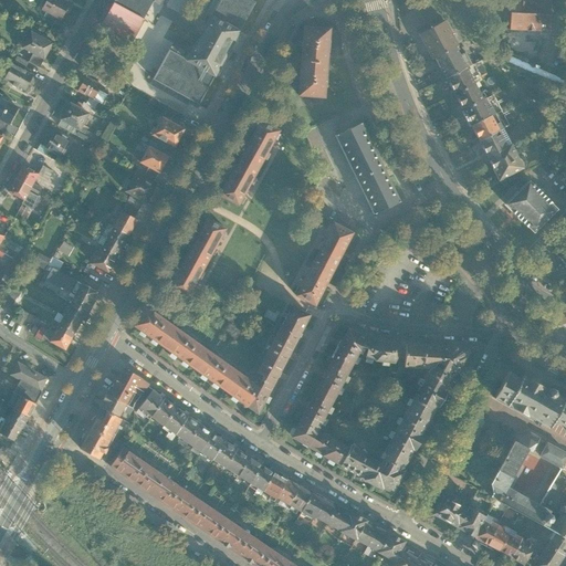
[(46,0),(43,9),(46,11),(58,17),(63,19),(72,2),(67,0),(46,0)]
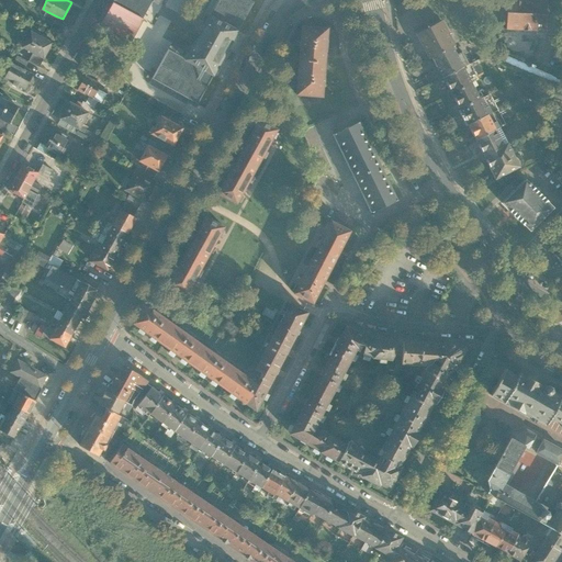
[(131,40),(152,0),(110,0),(99,22),(131,40)]
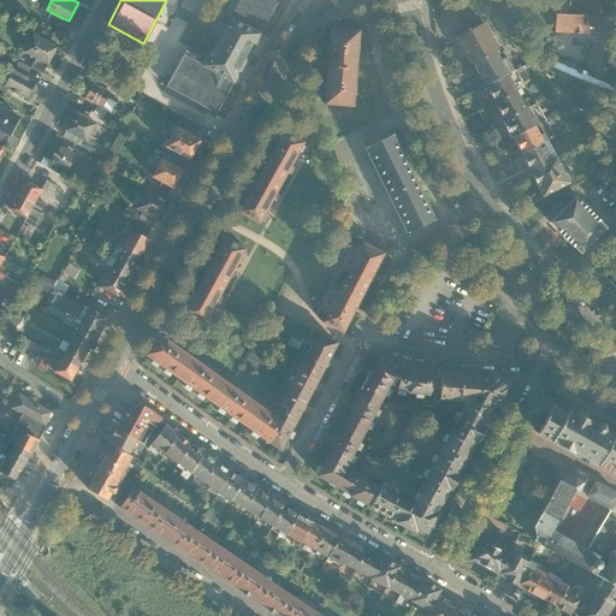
[(184,48),(164,84),(214,112),(277,0),(235,0),(202,58),(184,48)]
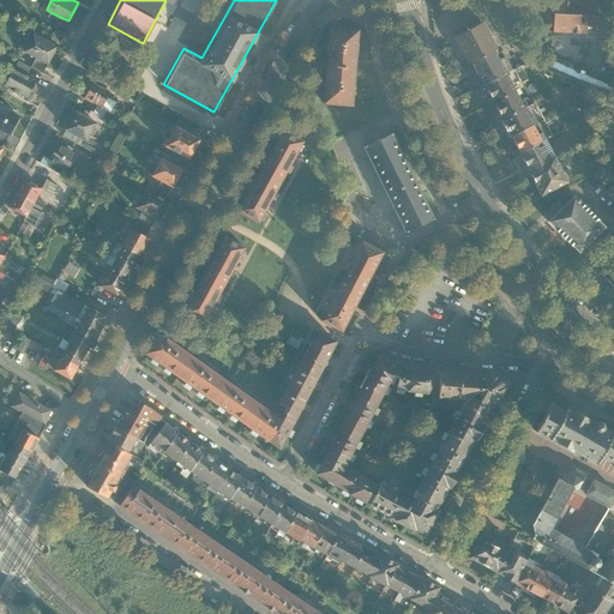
[(552,0),(551,31),(599,34),(600,0),(552,0)]
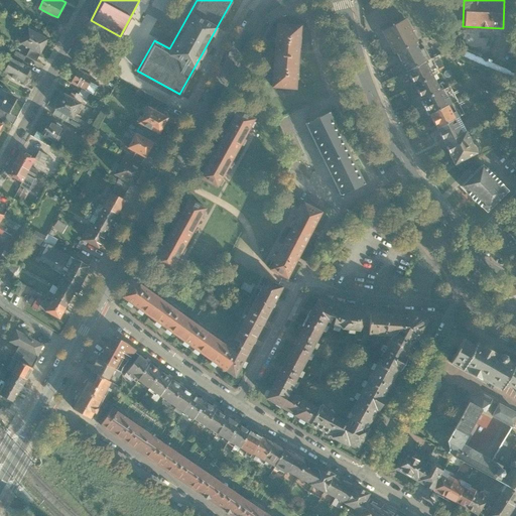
[(52,15),(42,10),(39,14),(49,20),(52,15)]
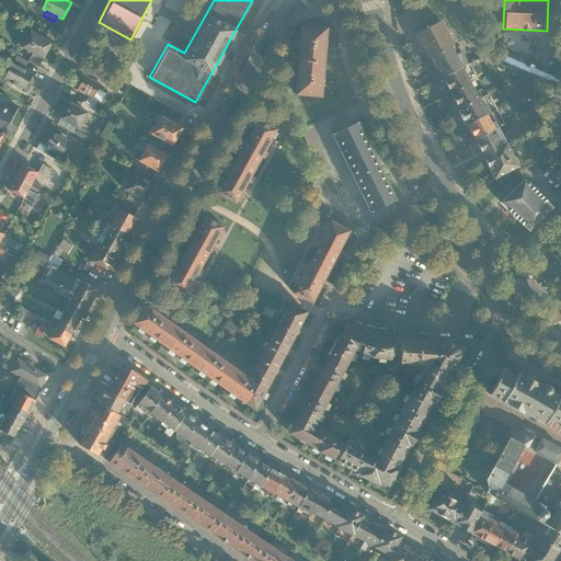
[(414,34),(425,56),(451,43),(439,21),(414,34)]
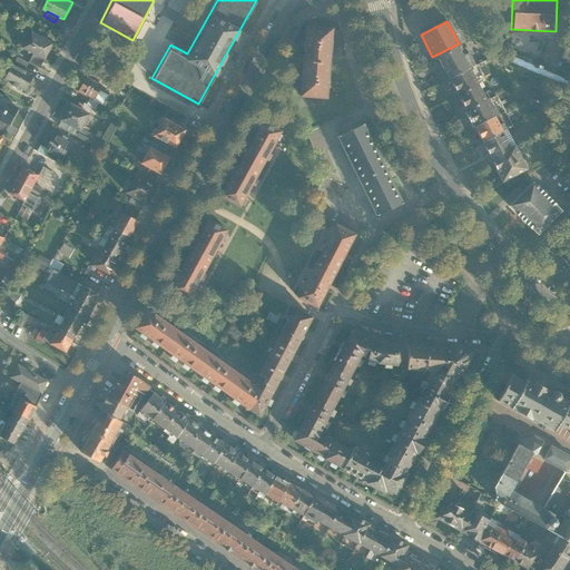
[(303,25),(301,60),(328,61),(331,26),(303,25)]
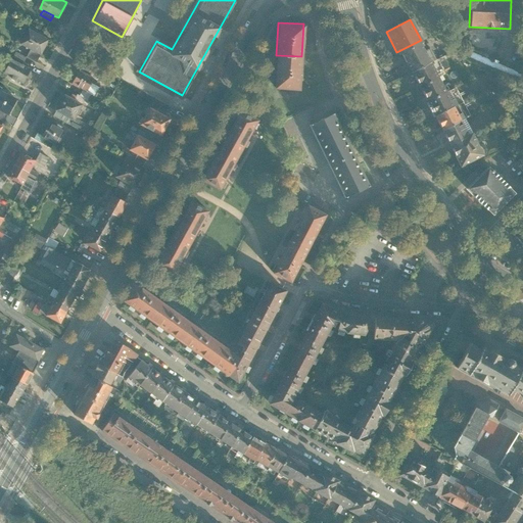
[(50,39),(30,28),(21,43),(31,49),(41,54),(50,39)]
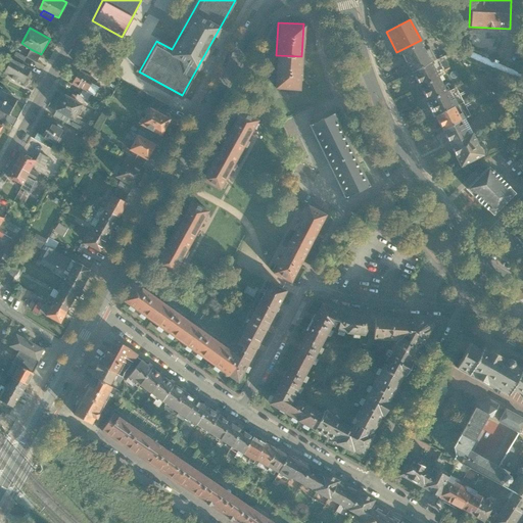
[(423,44),(421,40),(396,52),(409,75),(429,63),(419,45),(423,44)]
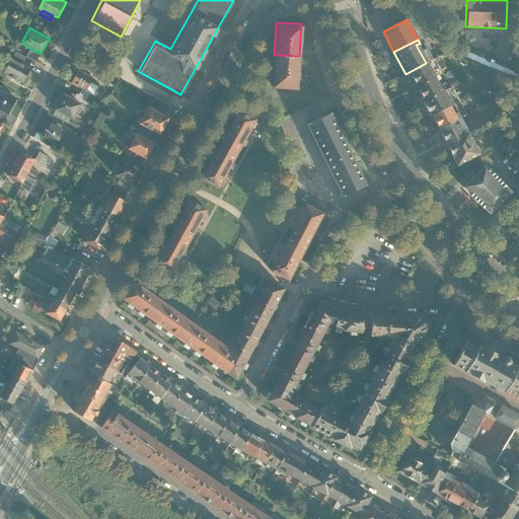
[(30,49),(26,57),(36,62),(41,54),(30,49)]
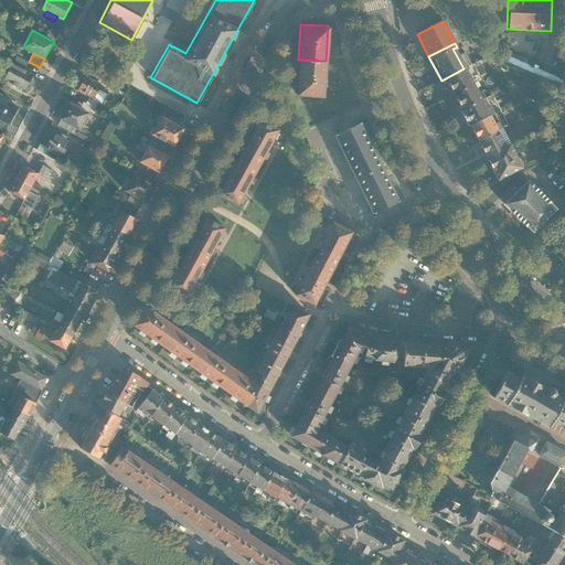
[(17,55),(13,62),(24,68),(29,62),(17,55)]
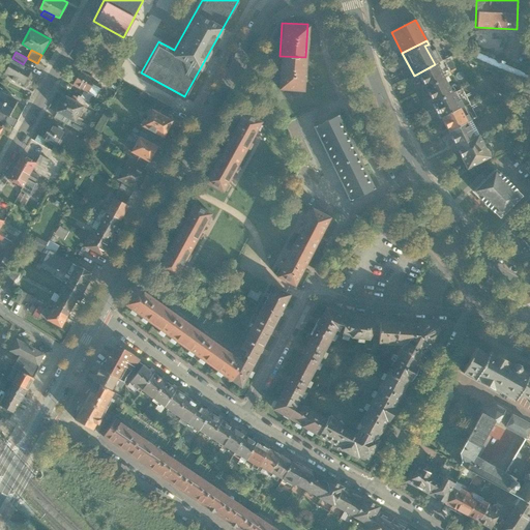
[(280,56),(277,89),(303,90),(305,57),(280,56)]
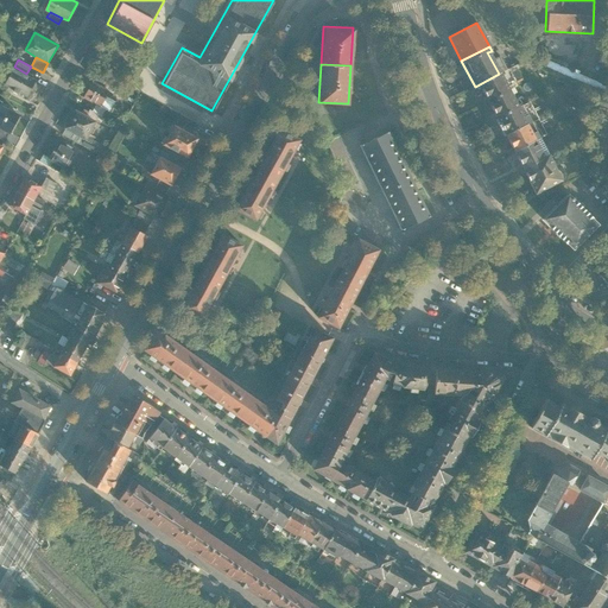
[(26,74),(14,67),(5,84),(29,97),(38,81),(26,74)]
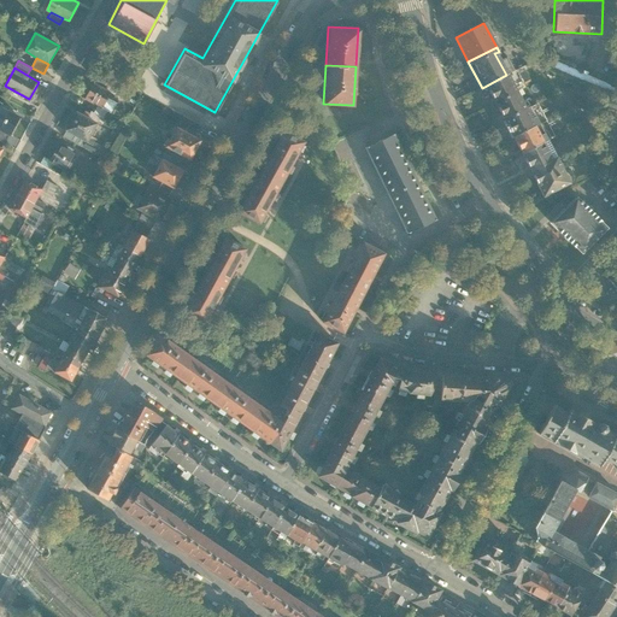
[(482,88),(491,105),(516,92),(506,75),(482,88)]
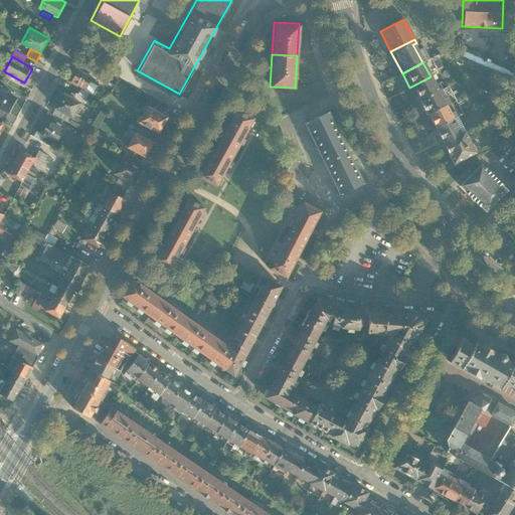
[(93,77),(77,69),(69,82),(84,91),(93,77)]
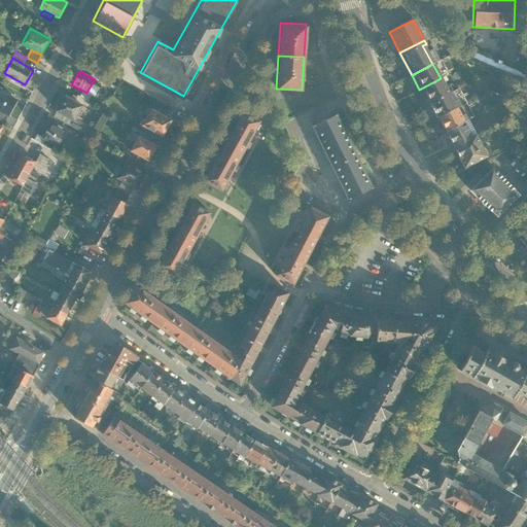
[(419,90),(427,104),(448,93),(441,78),(419,90)]
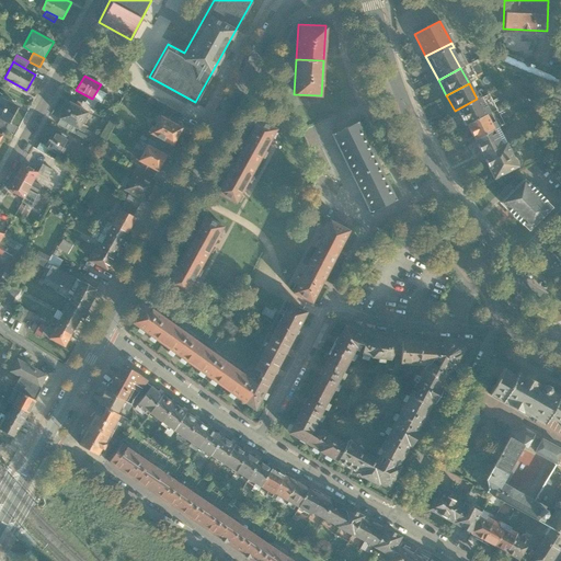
[(0,117),(10,123),(20,105),(1,95),(2,93),(0,92),(0,117)]
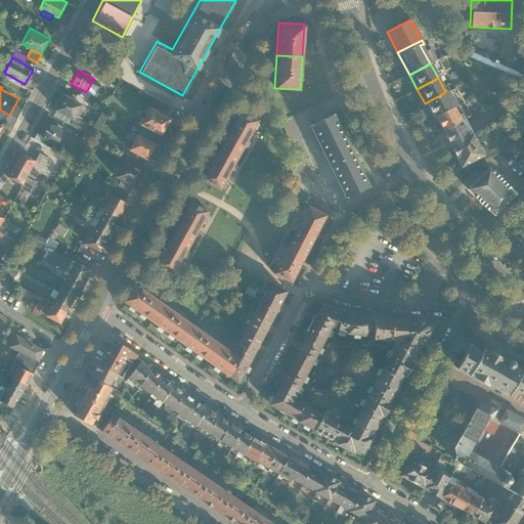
[(425,103),(432,118),(451,107),(455,104),(448,90),(445,92),(425,103)]
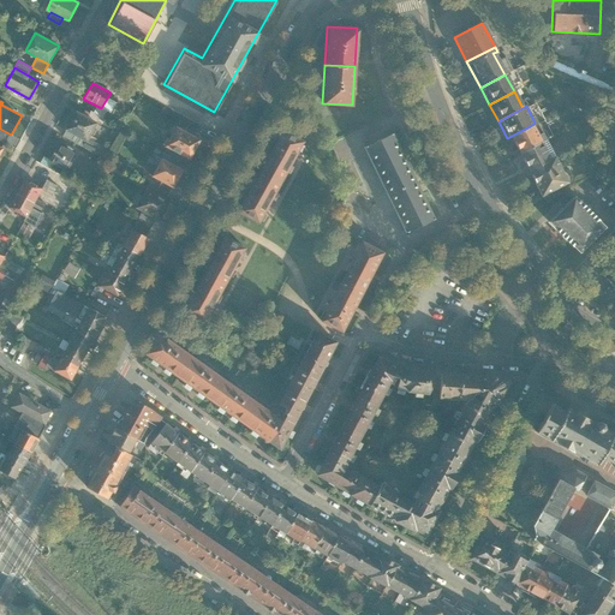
[(95,121),(72,109),(61,129),(84,142),(95,121)]
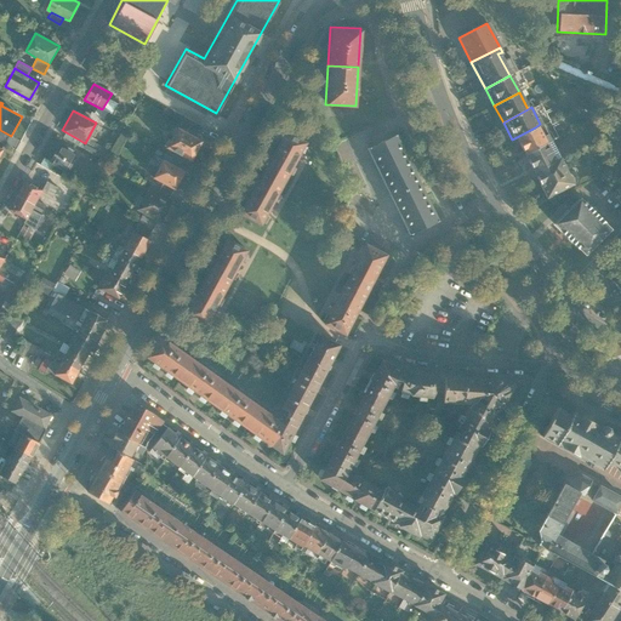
[(535,127),(512,140),(520,155),(550,141),(560,135),(552,119),(541,124),(545,131),(539,135),(535,127)]
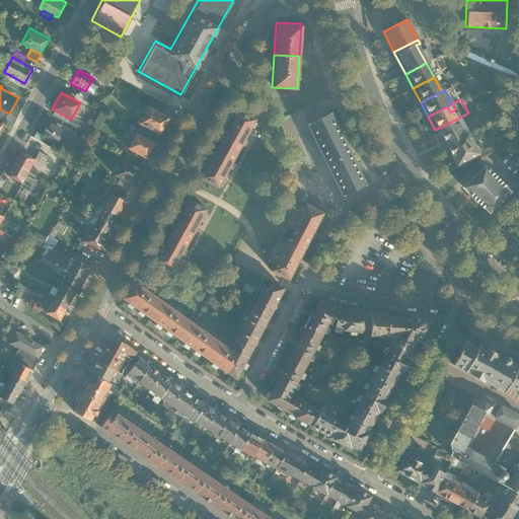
[(167,117),(145,104),(136,122),(158,134),(167,117)]
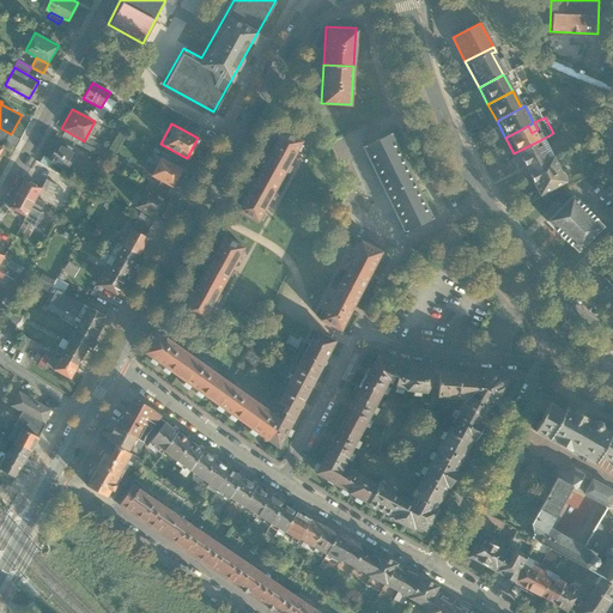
[(11,134),(0,128),(0,139),(6,143),(11,134)]
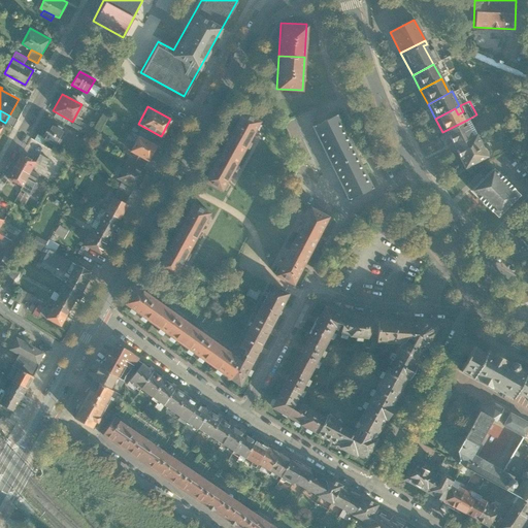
[(242,110),(223,146),(241,157),(261,121),(242,110)]
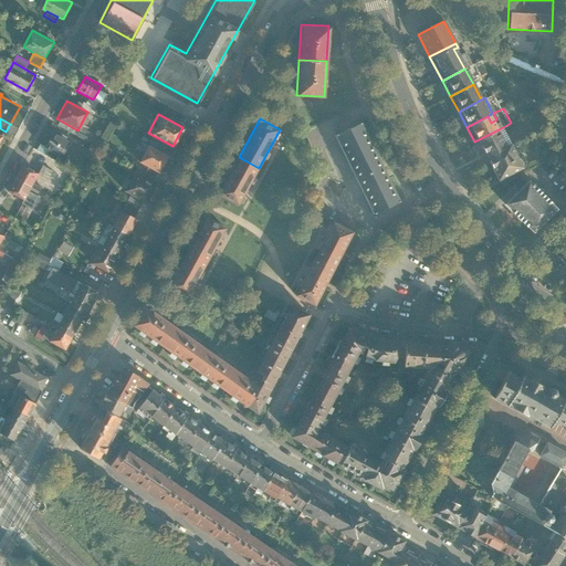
[(335,135),(375,215),(400,201),(362,123),(335,135)]
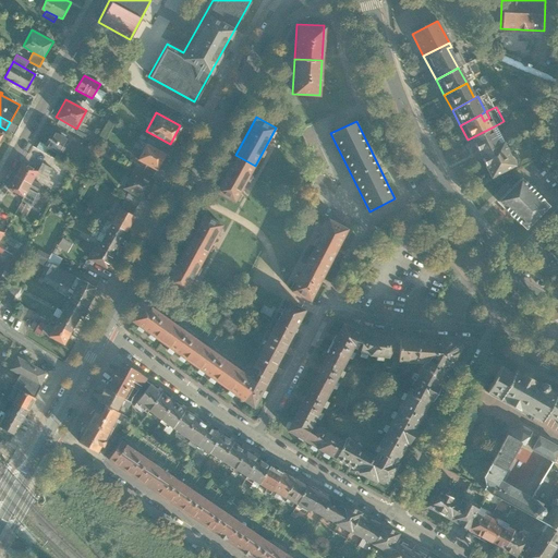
[(494,126),(468,140),(476,156),(502,143),(494,126)]
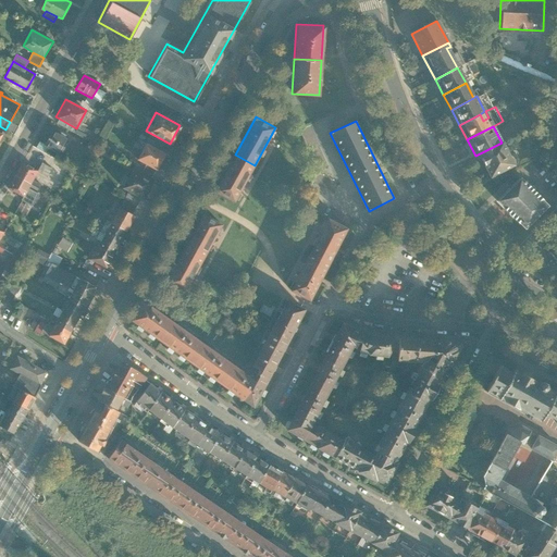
[(69,140),(52,132),(45,147),(61,156),(69,140)]
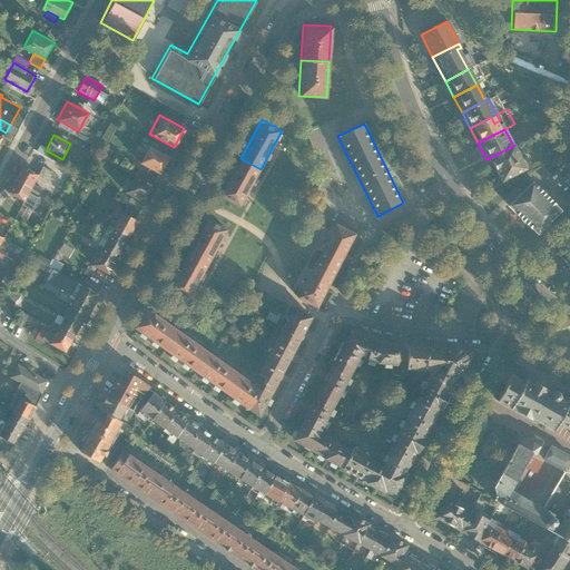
[(168,156),(147,146),(138,163),(159,174),(168,156)]
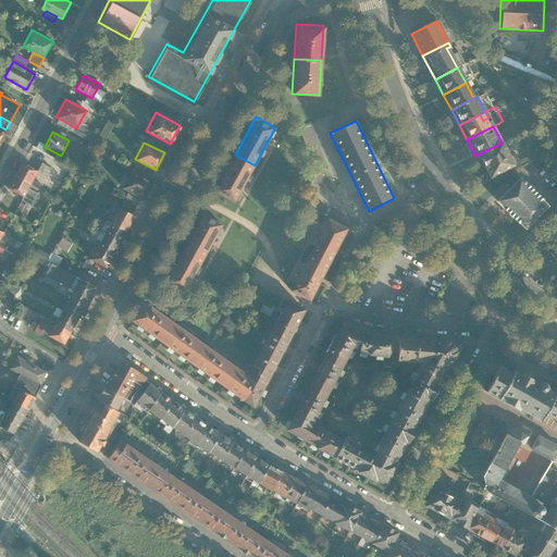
[(502,143),(475,156),(487,177),(511,164),(511,162),(511,161),(511,160),(511,158),(510,157),(509,156),(508,155),(507,155),(502,143)]
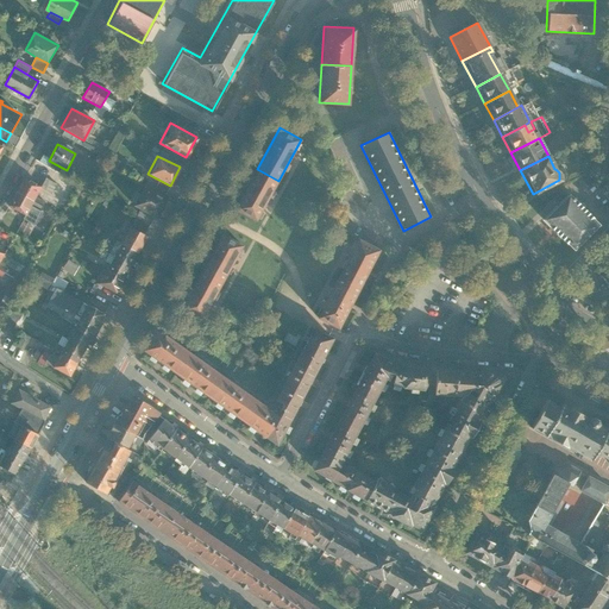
[(257,169),(234,209),(256,221),(278,181),(257,169)]
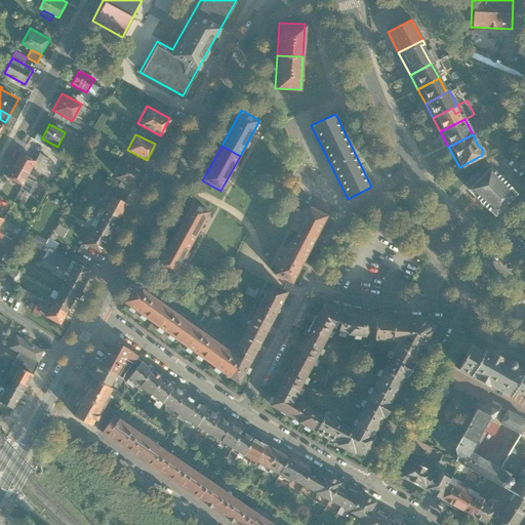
[(6,176),(21,185),(35,161),(19,153),(6,176)]
